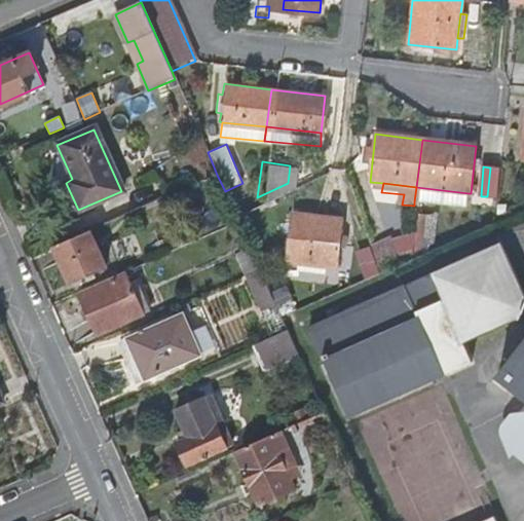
[(469,193),(416,187),(414,201),(466,208),(469,193)]
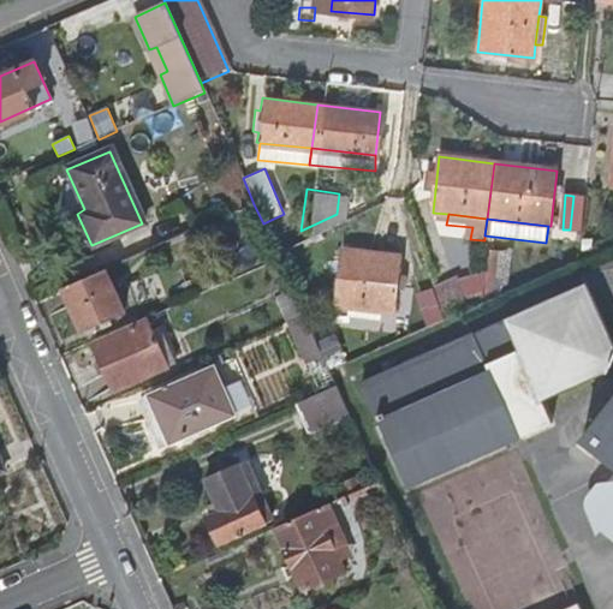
[(499,251),(483,248),(477,290),(476,302),(495,293),(499,251)]
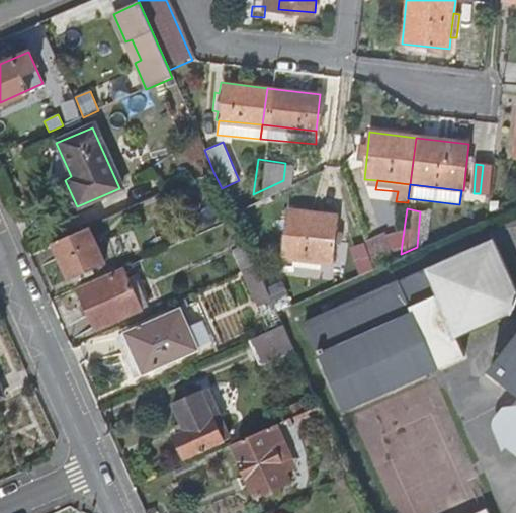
[(332,262),(337,216),(287,209),(283,256),(294,257),(322,261),(332,262)]
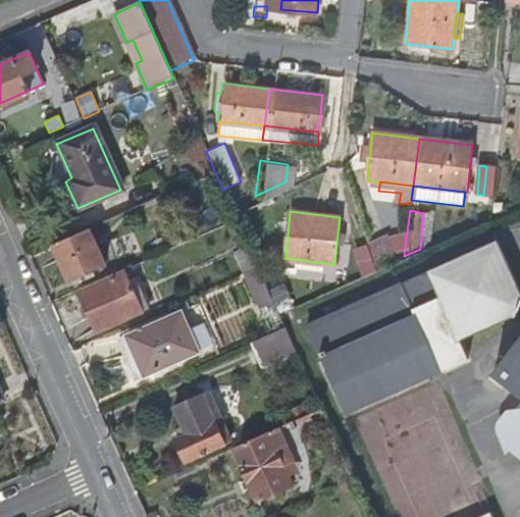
[(88,228),(51,245),(66,280),(103,265),(88,228)]
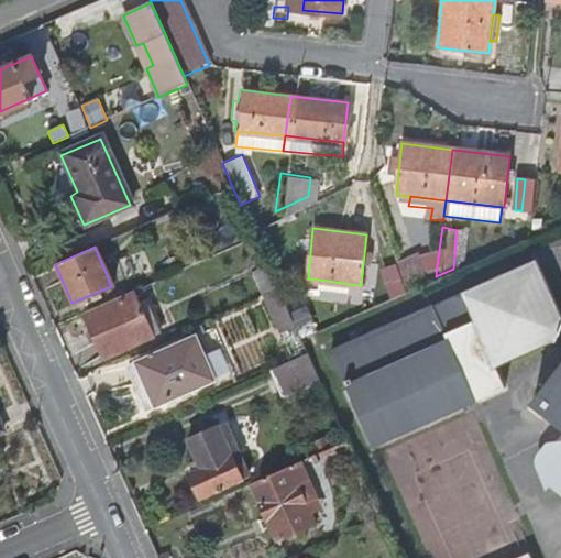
[(424,253),(405,262),(415,286),(436,276),(437,265),(424,271),(424,253)]
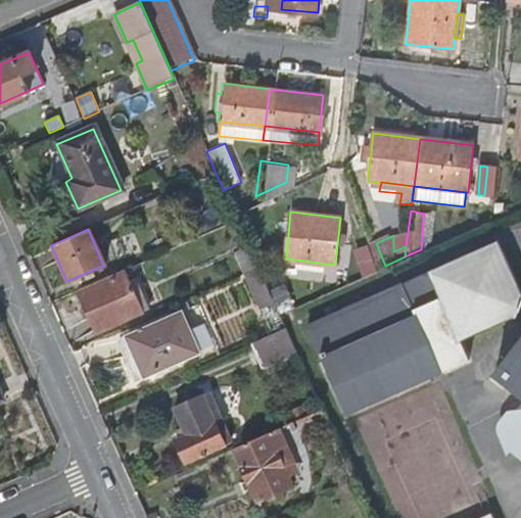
[(513,315),(519,296),(495,240),(304,326),(343,414),(351,411),(435,373),(466,359),(459,340),(513,315)]
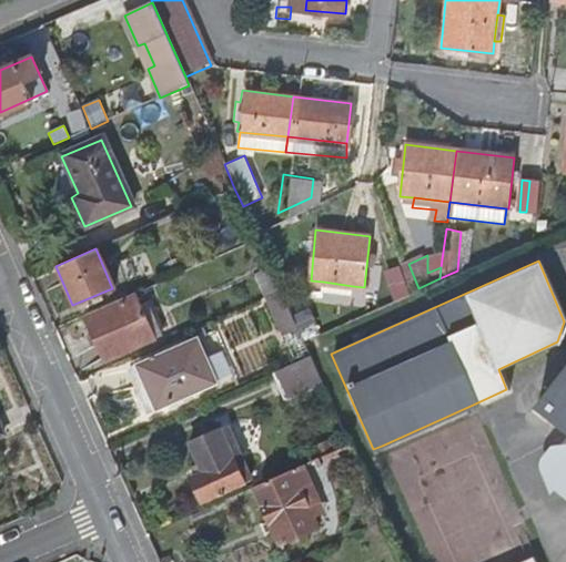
[(281,292),(271,269),(256,277),(266,298),(281,292)]
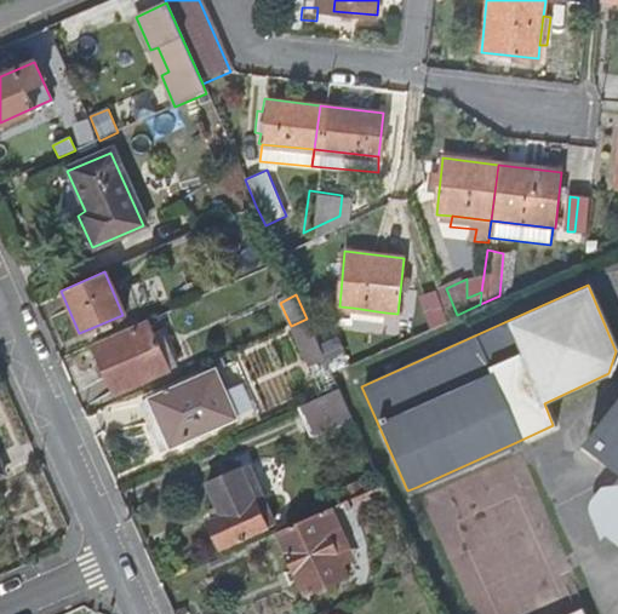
[(384,323),(385,313),(353,308),(352,320),(384,323)]
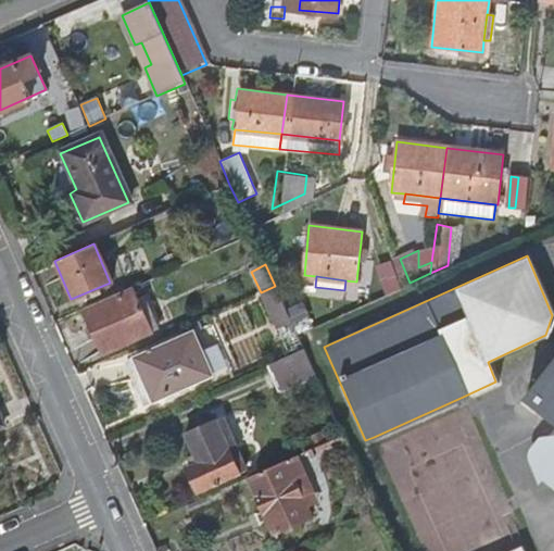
[(275,286),(261,292),(277,328),(291,322),(288,316),(275,286)]
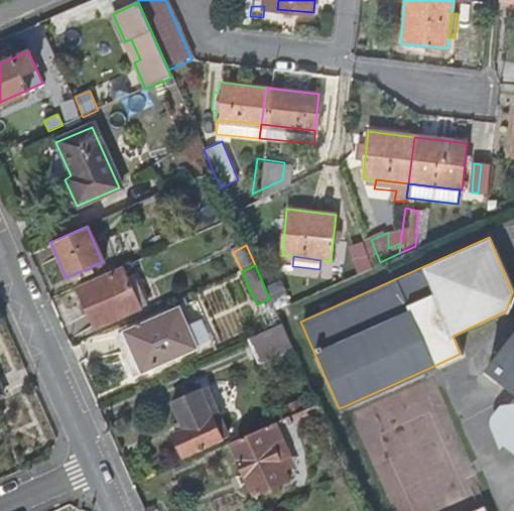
[(139,306),(123,271),(80,290),(95,327),(139,306)]
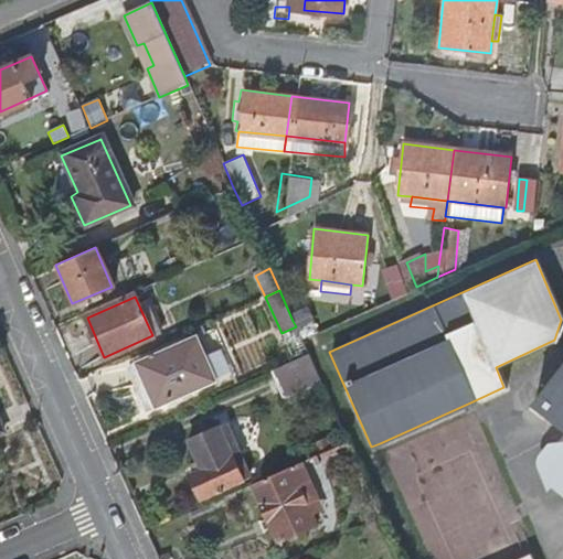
[(306,315),(293,321),(296,326),(300,339),(314,333),(306,315)]
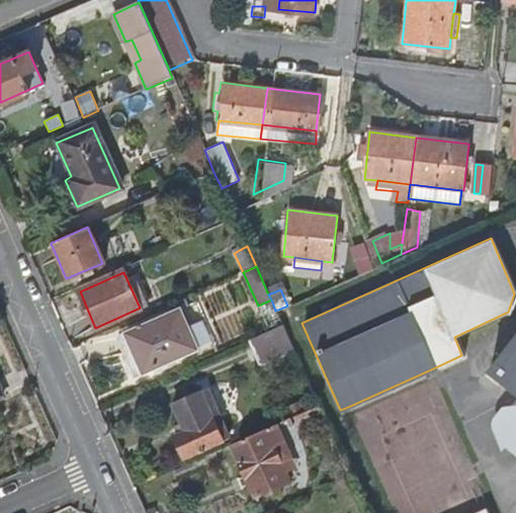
[(180,313),(127,334),(144,372),(196,350),(180,313)]
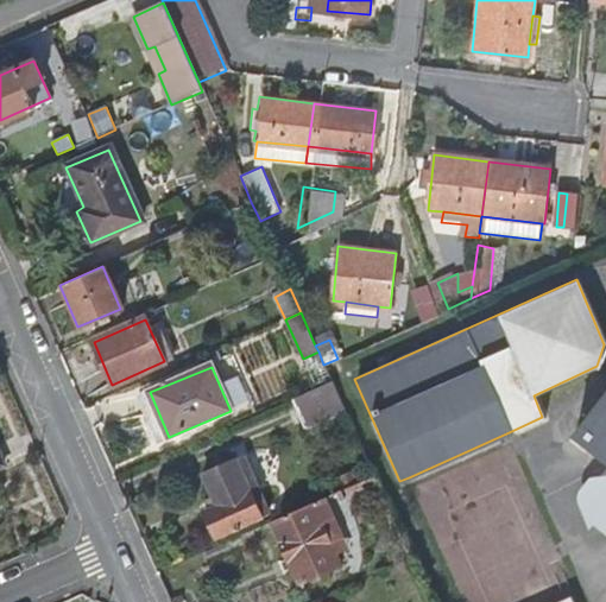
[(305,430),(345,413),(332,382),(292,400),(305,430)]
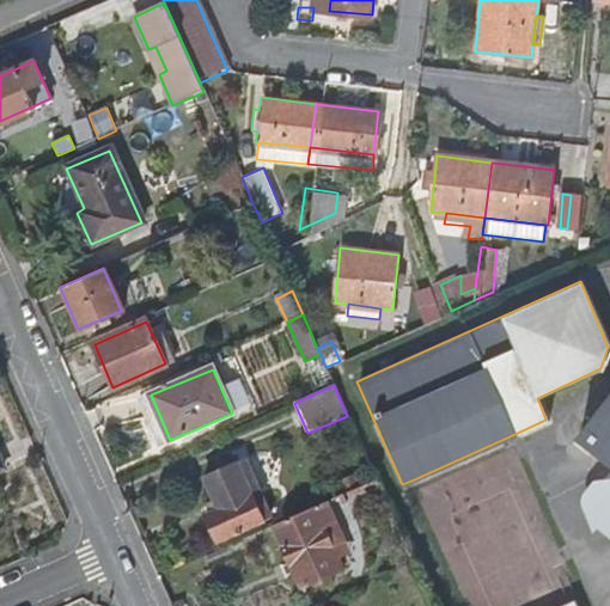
[(609,605),(609,393),(575,438),(609,465),(609,472),(603,481),(601,477),(590,479),(590,488),(583,487),(583,500),(578,506),(592,516),(592,525),(602,524),(602,531),(609,531),(609,605)]
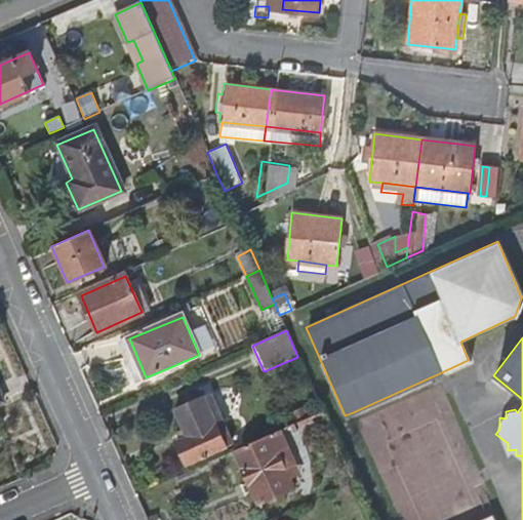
[(146,377),(129,338),(120,342),(136,381),(146,377)]
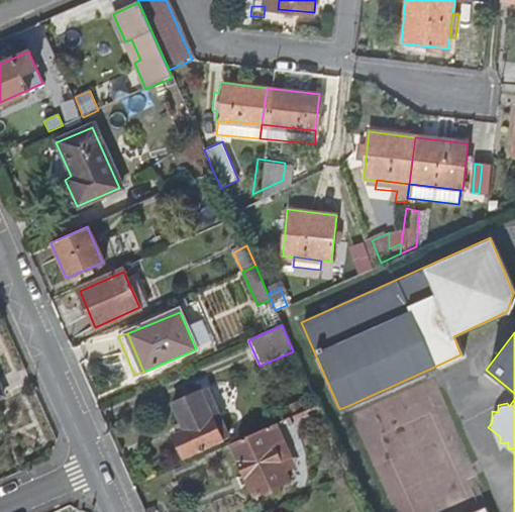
[(227,435),(212,400),(203,404),(198,394),(171,405),(181,430),(173,435),(182,456),(227,435)]
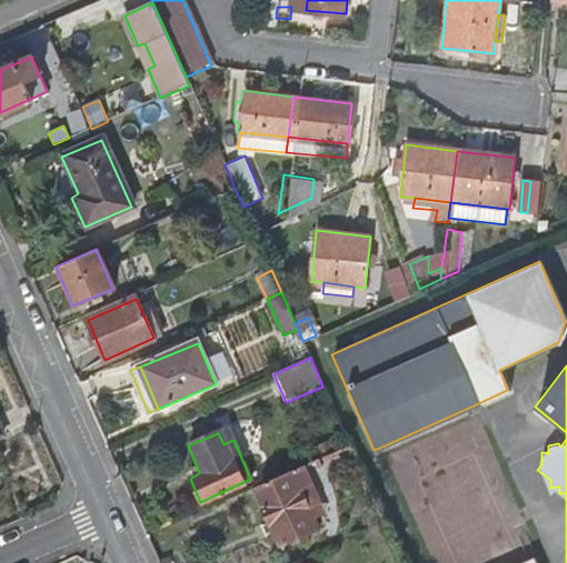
[(349,445),(315,461),(318,469),(352,453),(349,445)]
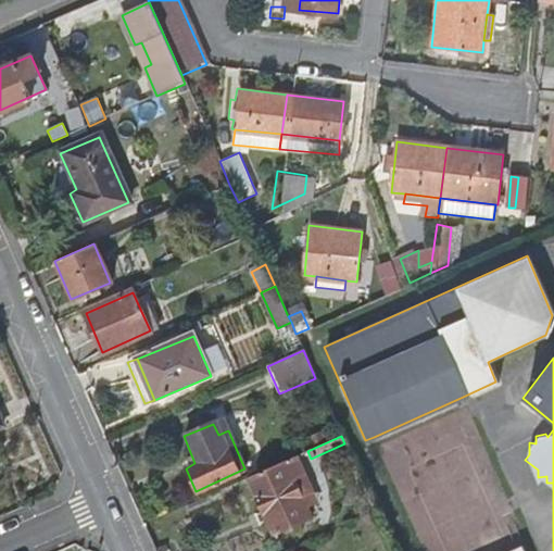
[(248,478),(255,496),(272,533),(310,515),(306,508),(322,501),(300,454),(248,478)]
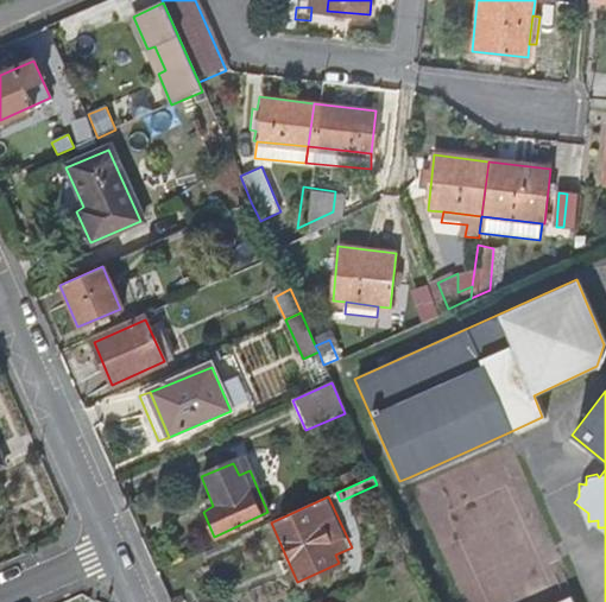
[(574,601),(567,585),(529,601),(574,601)]
